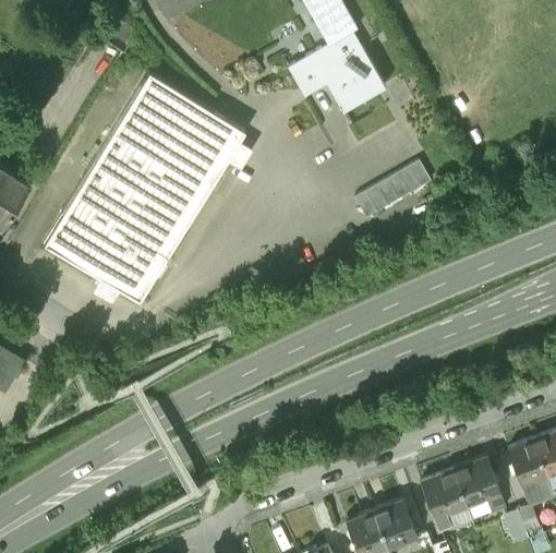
[(357,28),(339,0),(303,0),(329,44),(289,67),(306,96),(327,83),(345,112),(385,88),(351,31),(357,28)]
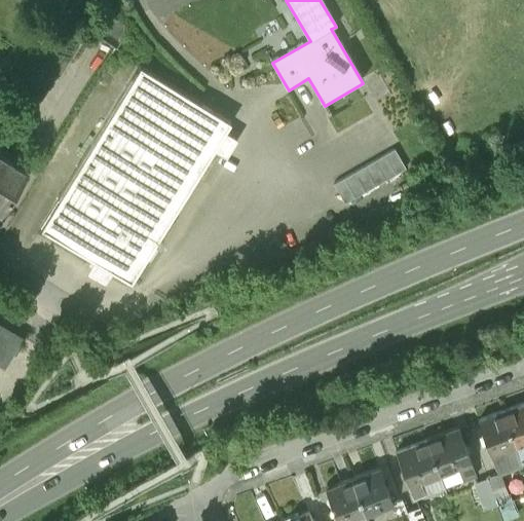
[(111,17),(104,21),(95,36),(106,43),(119,23),(111,17)]
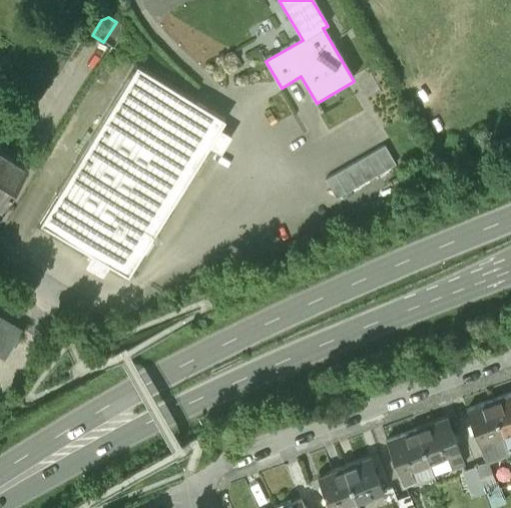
[(127,29),(116,22),(103,42),(115,49),(127,29)]
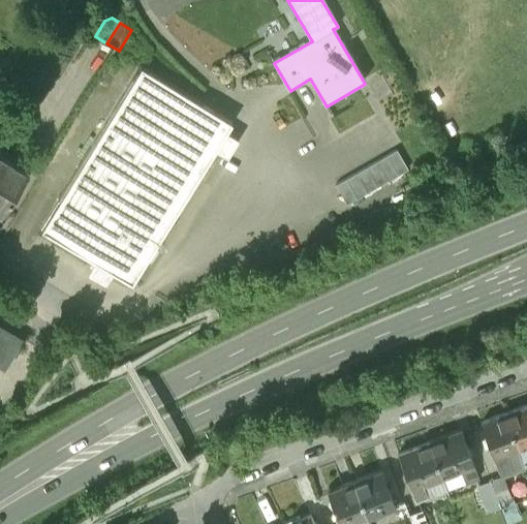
[(143,72),(42,232),(133,288),(235,127),(143,72)]
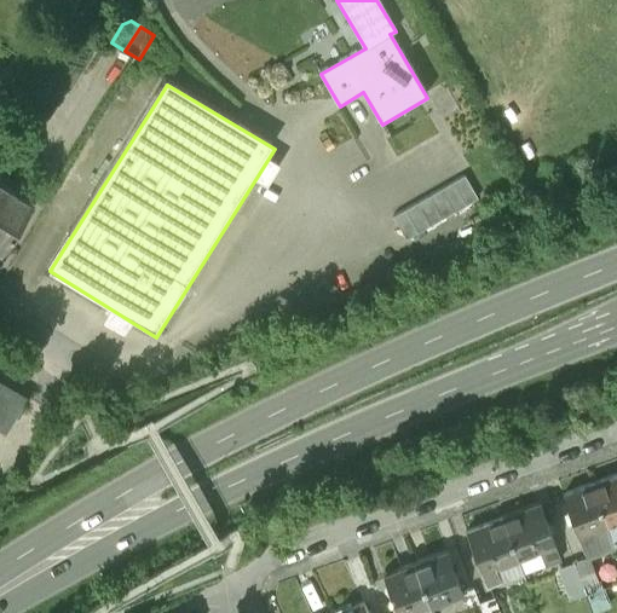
[(34,201),(0,179),(0,247),(3,249),(34,201)]
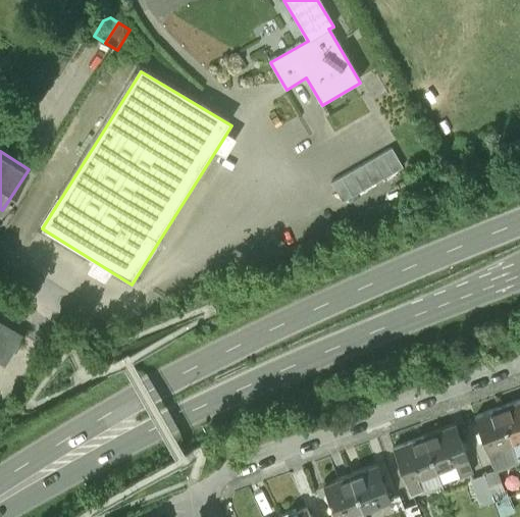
[(393,152),(331,187),(343,207),(404,172),(393,152)]
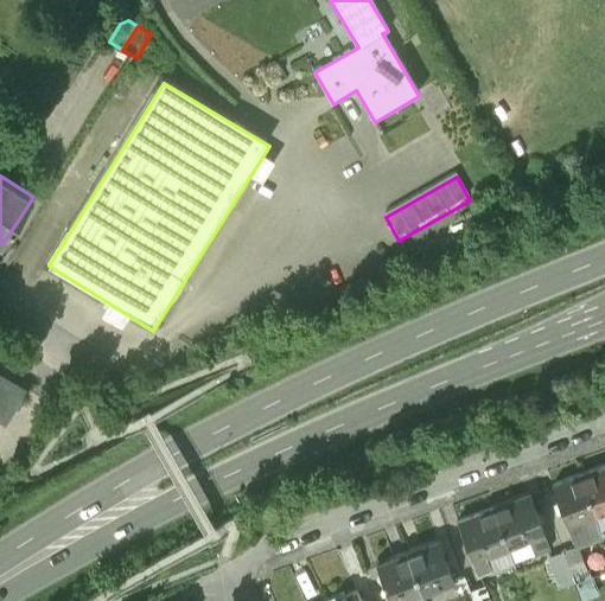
[(24,394),(0,378),(0,420),(6,423),(24,394)]
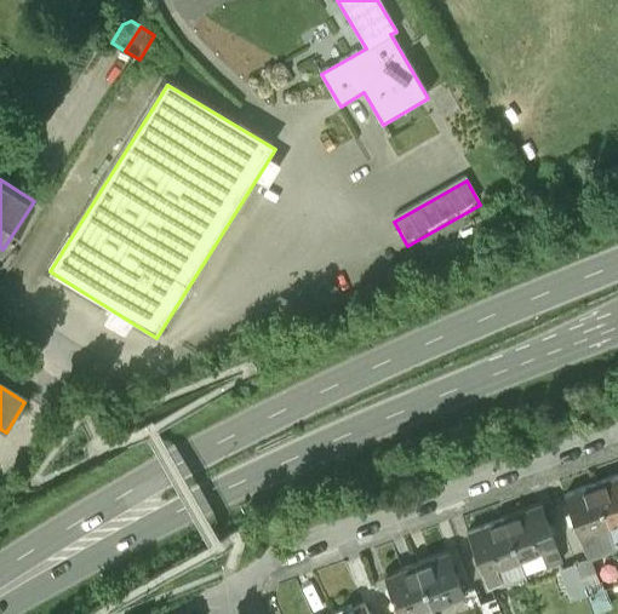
[(617,482),(595,492),(611,532),(617,528),(617,482)]
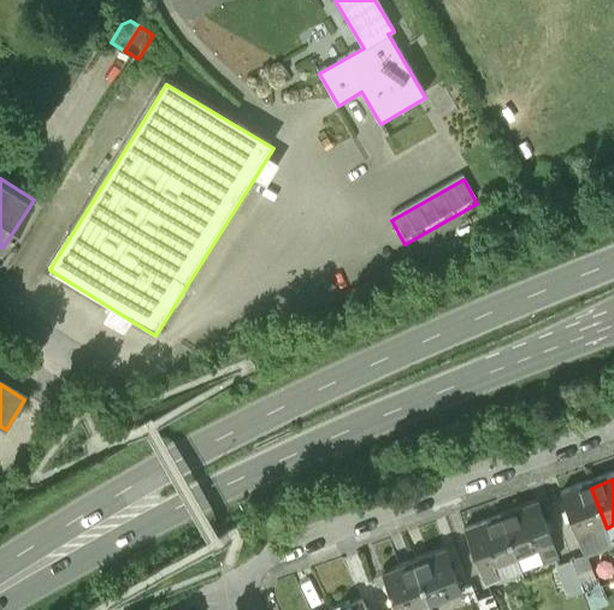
[(607,528),(591,489),(562,499),(578,539),(607,528)]
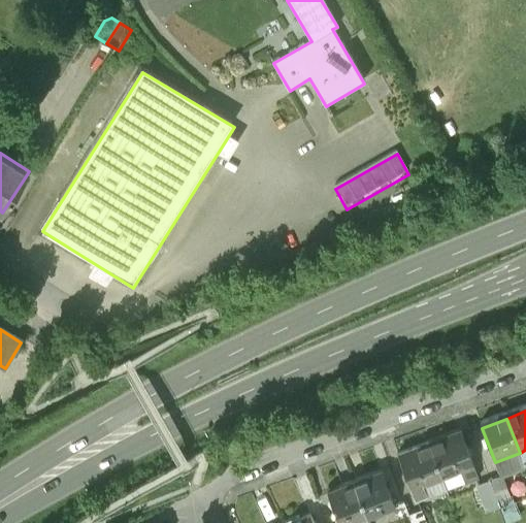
[(460,435),(430,448),(442,482),(462,475),(467,487),(479,483),(460,435)]
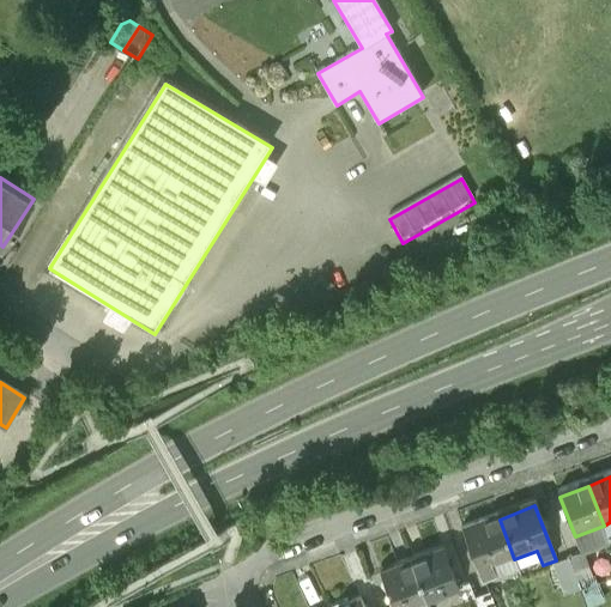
[(500,520),(463,533),(484,588),(497,583),(491,569),(514,559),(500,520)]
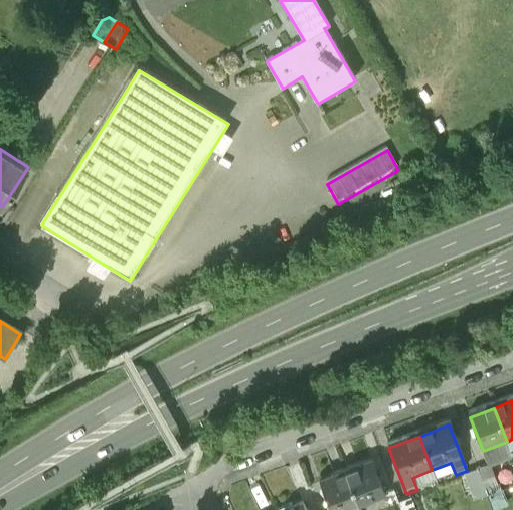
[(372,466),(347,475),(360,509),(385,499),(372,466)]
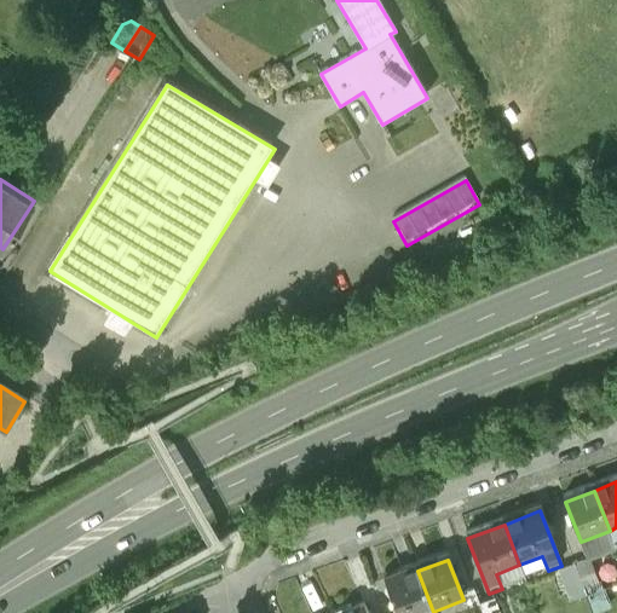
[(594,564),(577,570),(586,594),(603,588),(594,564)]
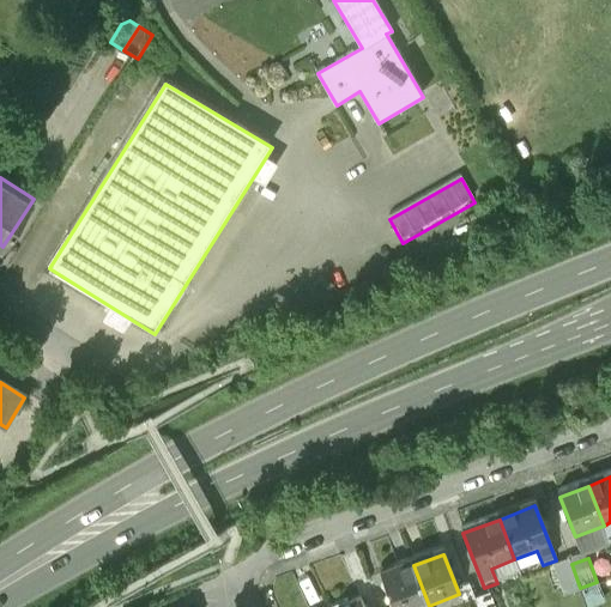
[(572,564),(556,570),(568,601),(584,595),(580,588),(572,564)]
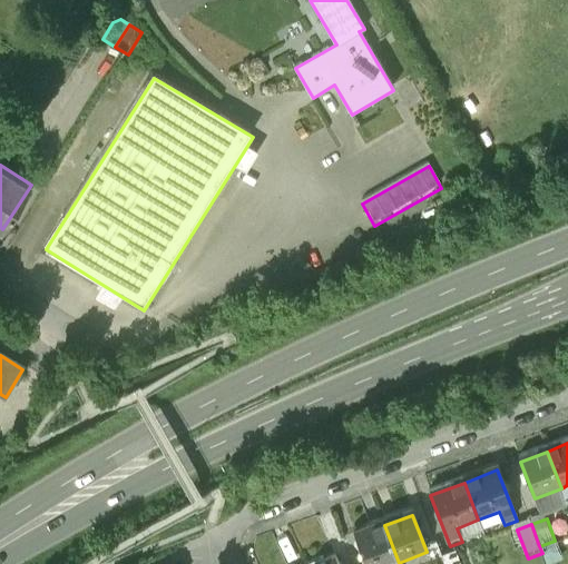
[(384,525),(355,536),(364,563),(399,563),(384,525)]
